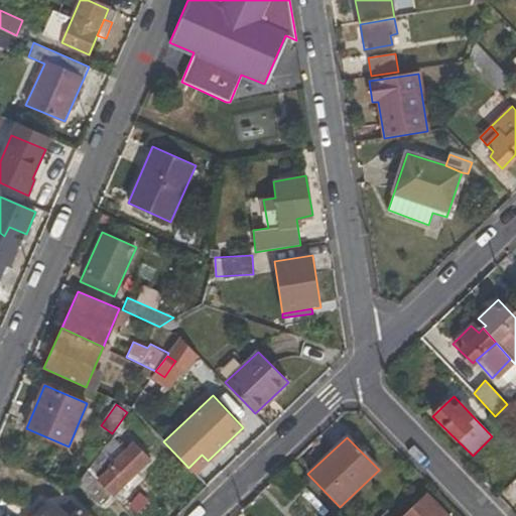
[(110,463),(99,452),(80,479),(104,503),(150,459),(134,440),(110,463)]
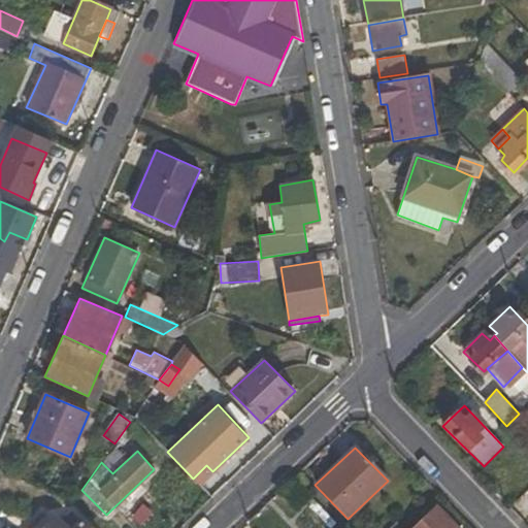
[(206,465),(193,479),(199,485),(212,471),(206,465)]
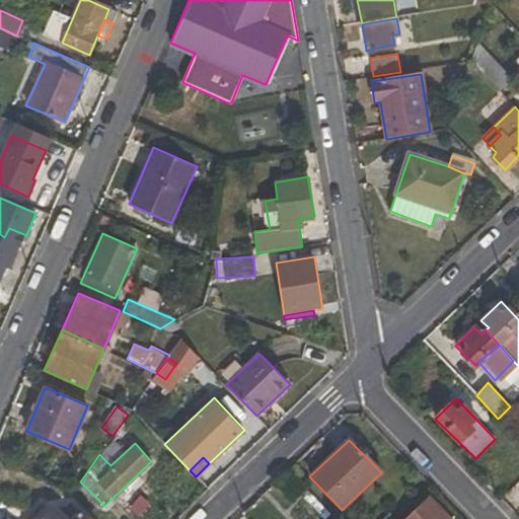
[(449,518),(429,498),(406,518),(449,518)]
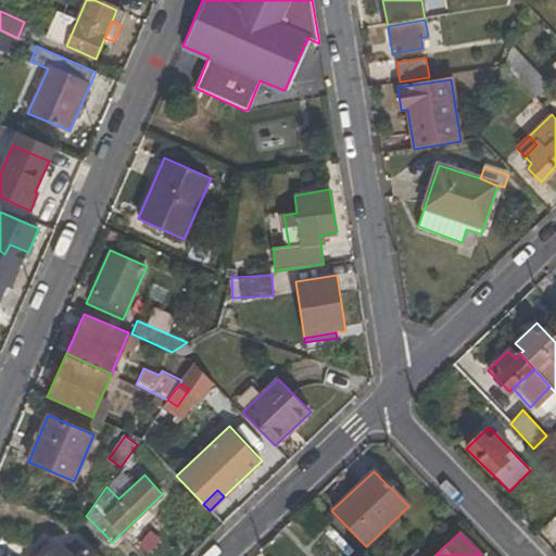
[(96,555),(73,535),(63,546),(58,541),(42,555),(96,555)]
